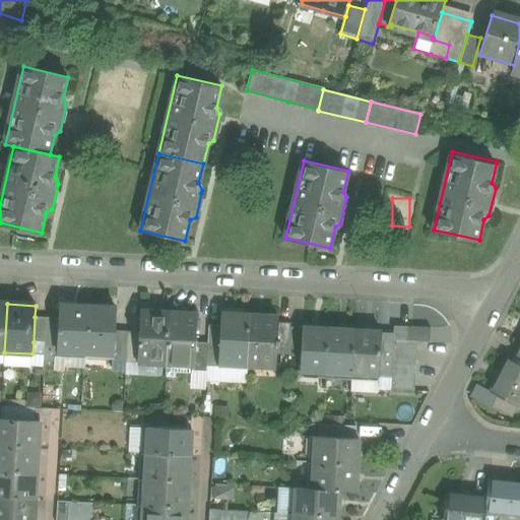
[(87,310),(60,308),(59,319),(57,351),(59,351),(85,353),(87,310)]
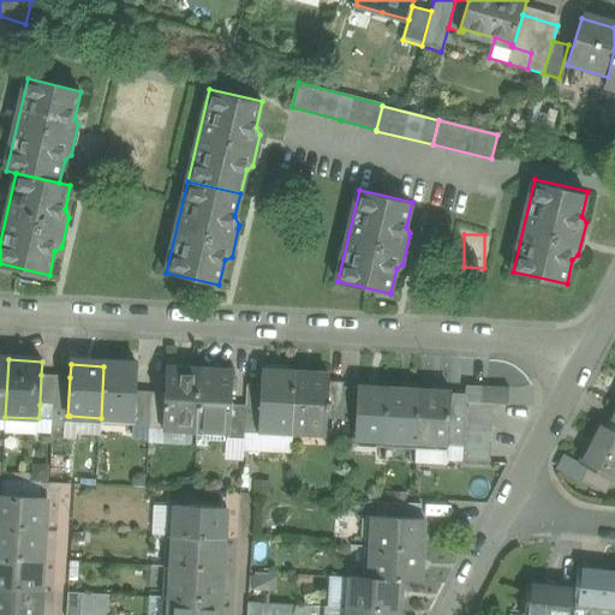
[(137,368),(103,366),(101,418),(132,419),(135,419),(136,394),(137,368)]
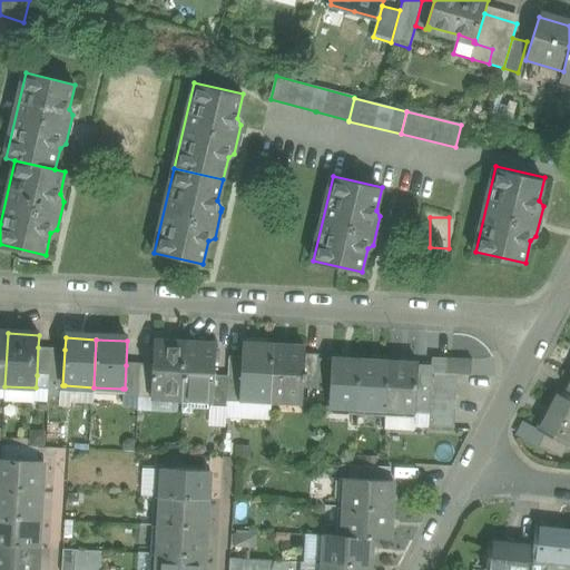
[(185,344),(154,342),(153,366),(150,399),(182,400),(185,344)]
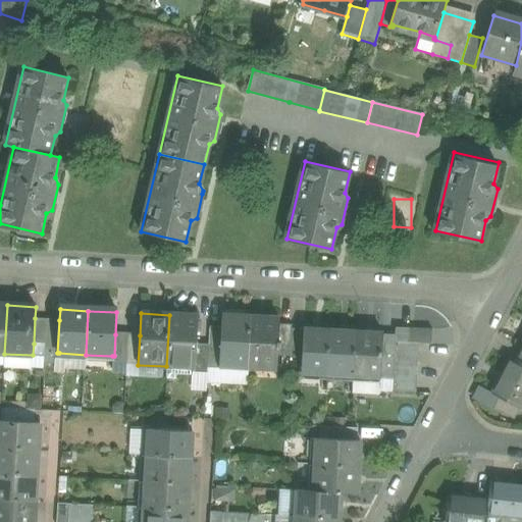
[(198,316),(169,315),(166,366),(194,368),(195,368),(196,346),(198,316)]
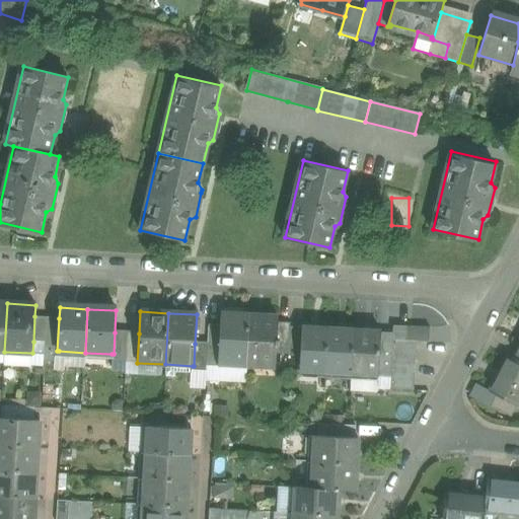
[(249,316),(221,314),(220,325),(218,366),(246,367),(249,316)]
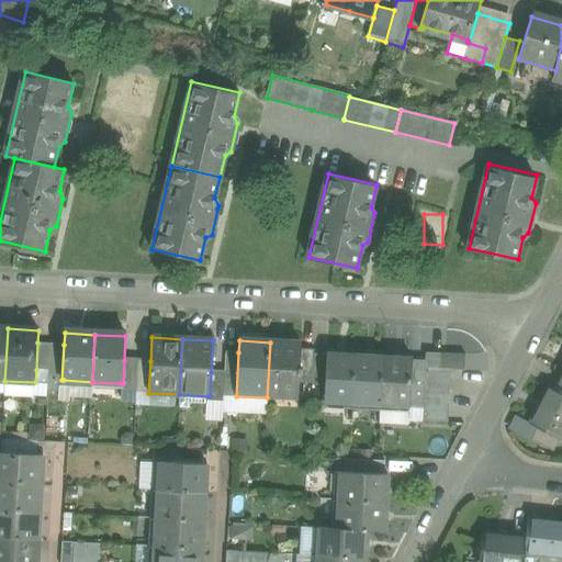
[(51,344),(37,343),(36,370),(48,371),(51,345),(51,344)]
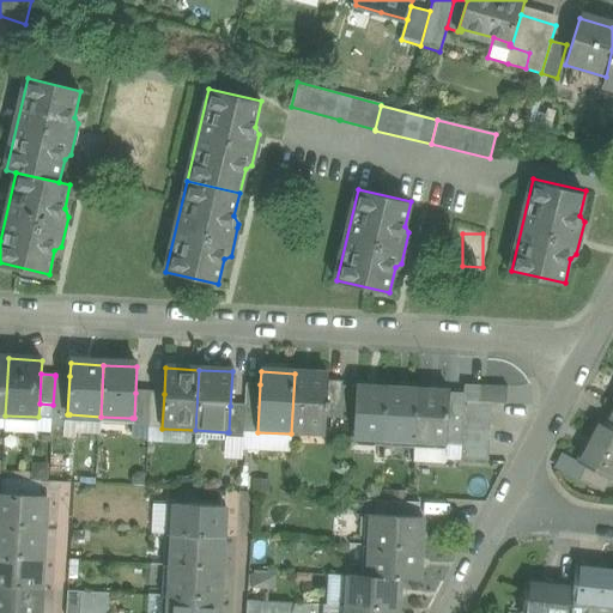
[(328,375),(295,374),(291,434),(325,436),(326,416),(328,381),(328,375)]
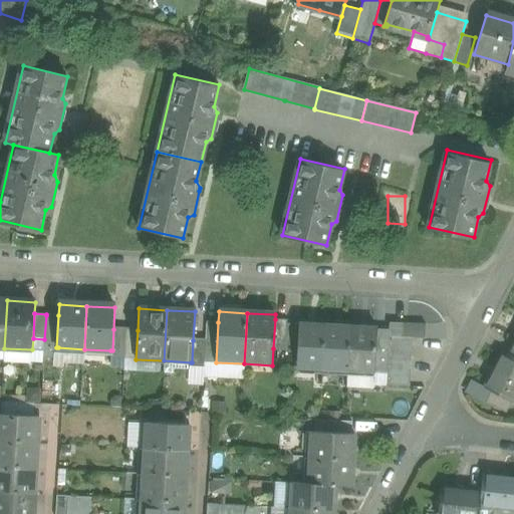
[(58,315),(46,315),(44,339),(43,359),(57,360),(58,347),(56,347),(58,315)]
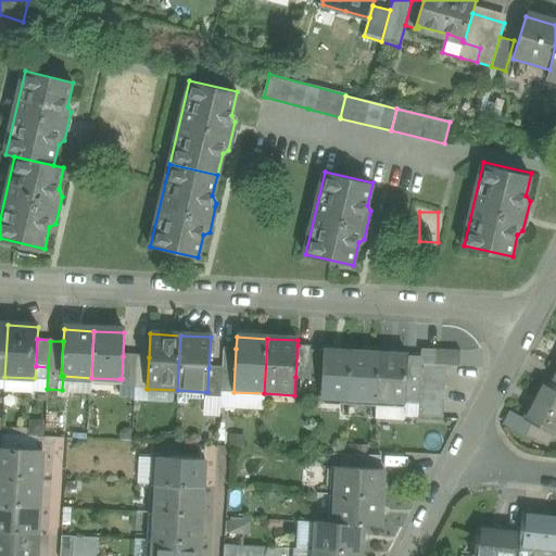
[(311,346),(298,345),(295,377),(308,378),(311,351),(311,346)]
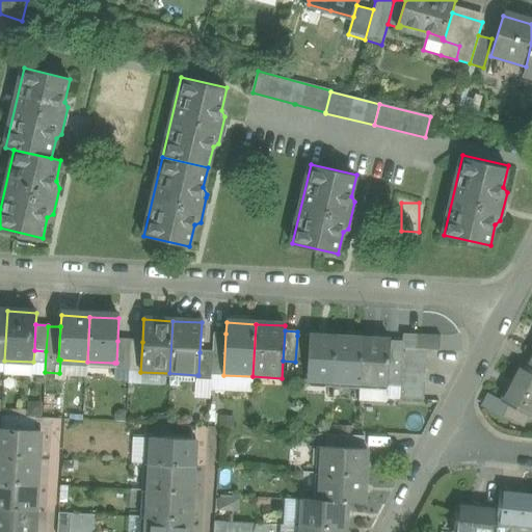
[(225,334),(214,334),(213,353),(211,375),(223,375),(225,334)]
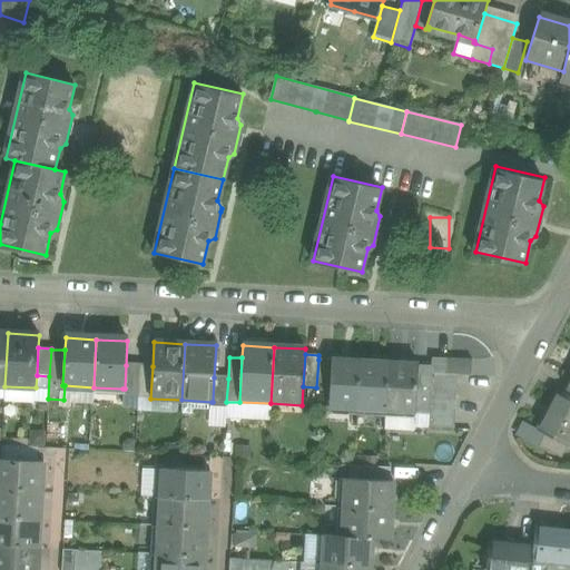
[(445,359),(432,359),(431,366),(431,374),(444,374),(445,359)]
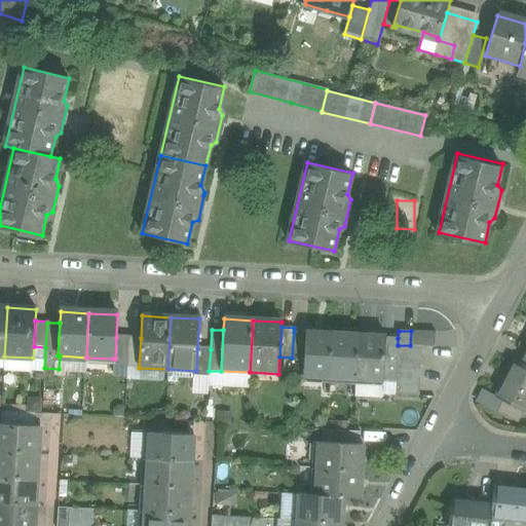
[(436,332),(411,331),(410,345),(421,346),(435,346),(436,332)]
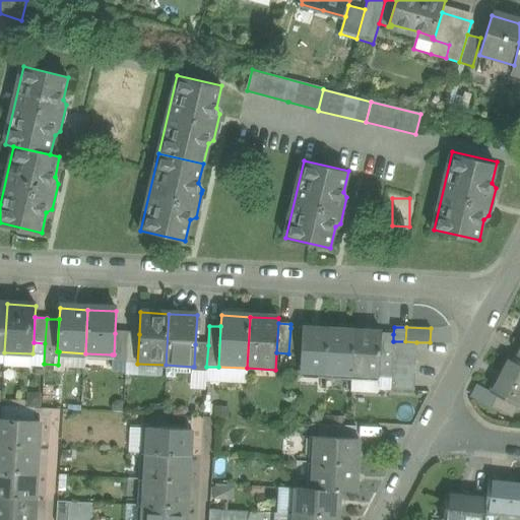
[(290,328),(288,353),(288,356),(301,358),(303,329),(290,328)]
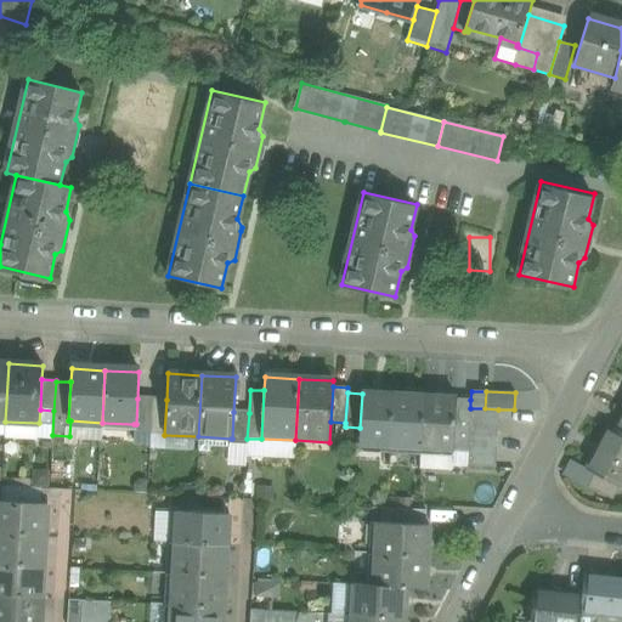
[(394,395),(362,393),(362,394),(360,428),(358,444),(390,446),(394,395)]
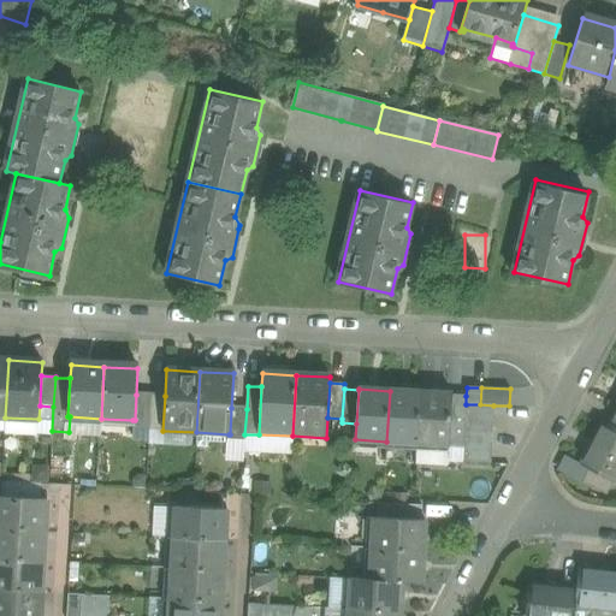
[(420,392),(390,391),(386,442),(418,443),(420,392)]
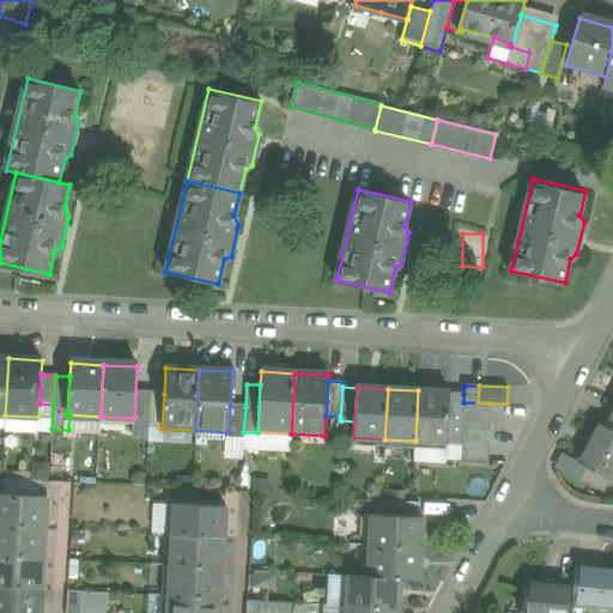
[(450,392),(418,390),(416,441),(447,443),(448,442),(450,393),(450,392)]
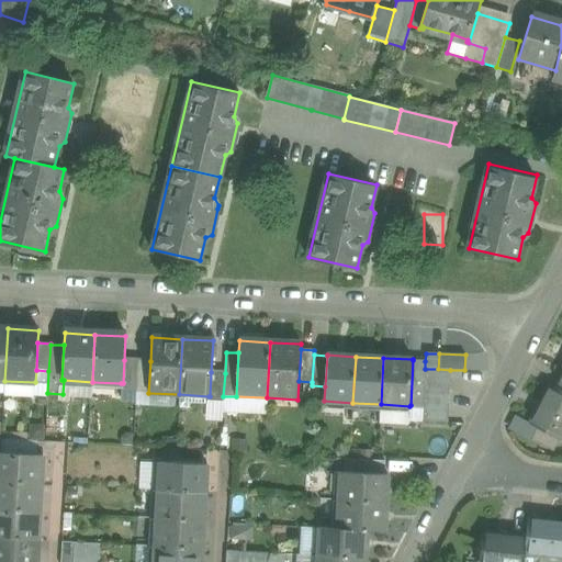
[(137,360),(124,360),(123,383),(121,383),(121,389),(136,390),(137,360)]
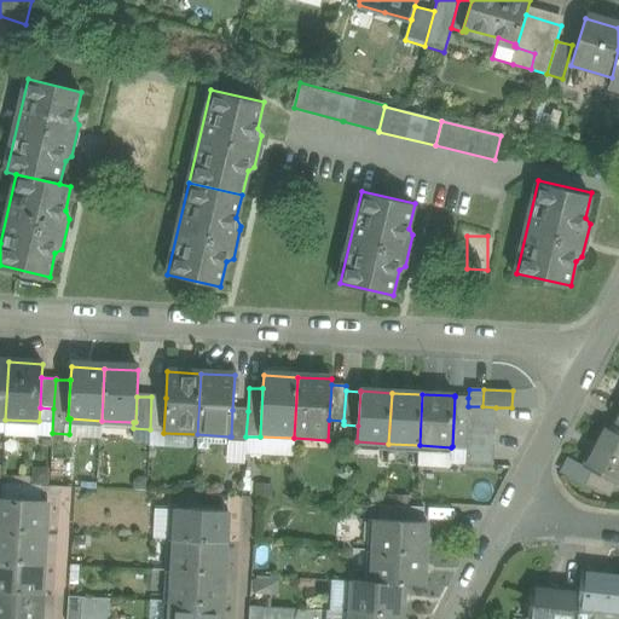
[(166,398),(151,397),(150,429),(150,432),(163,433),(166,398)]
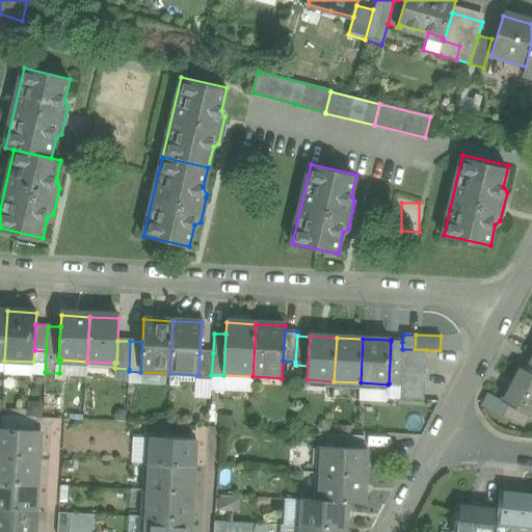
[(402,342),(391,341),(389,383),(400,384),(401,374),(401,362),(402,349),(402,342)]
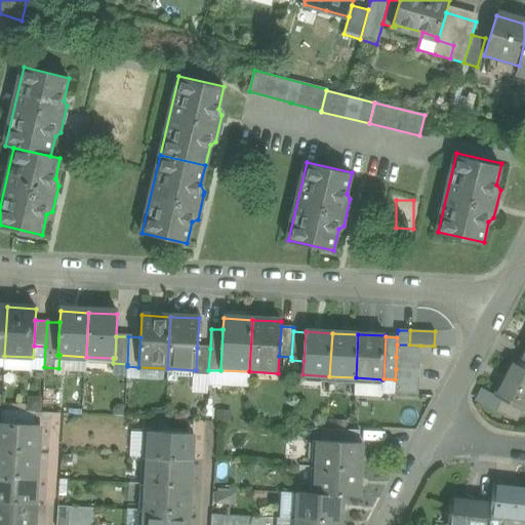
[(409,345),(397,345),(396,357),(420,358),(420,346),(409,345)]
